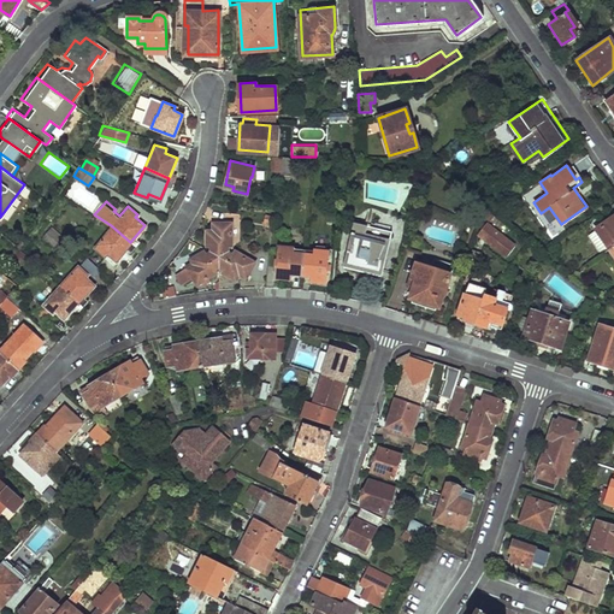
[(613,217),(596,230),(608,247),(613,242),(613,217)]
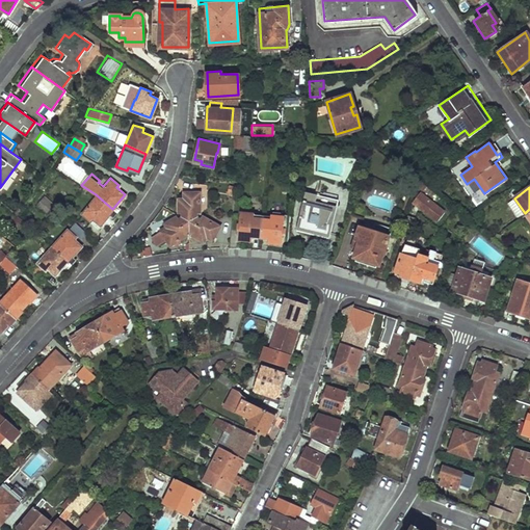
[(181,212),(181,217),(187,221),(196,216),(196,212),(199,212),(199,191),(183,192),(183,199),(177,199),(178,212),(181,212)]
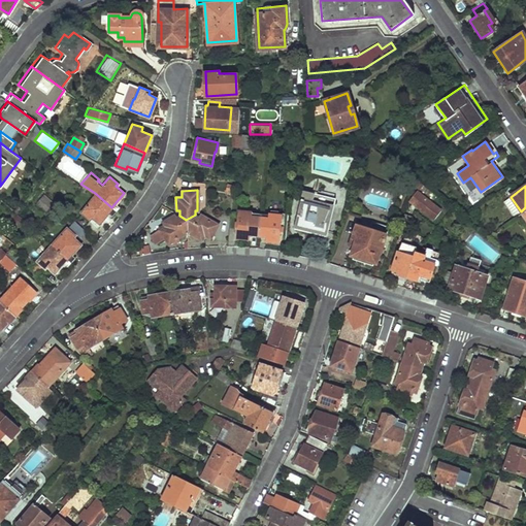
[(302,190),(293,227),(325,234),(332,203),(310,199),(313,192),(302,190)]
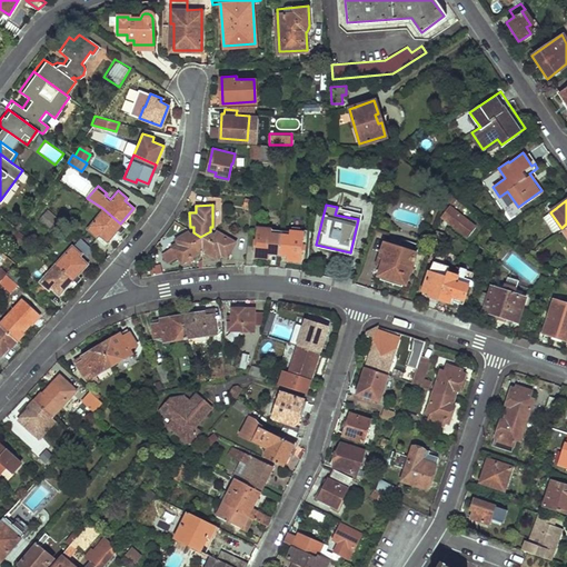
[(474,229),(448,207),(440,216),(466,238),(474,229)]
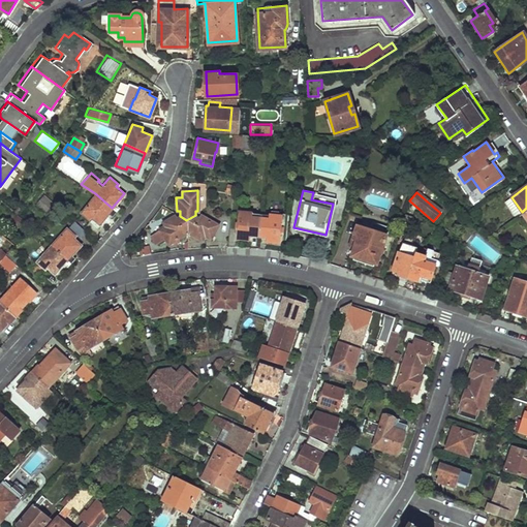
[(95,193),(81,210),(89,217),(91,215),(99,222),(112,208),(95,193)]
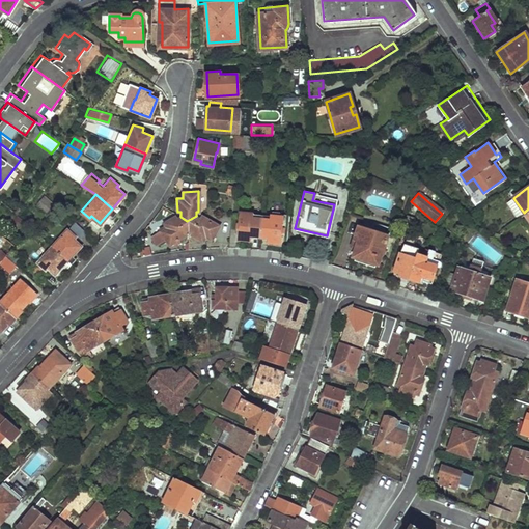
[(42,196),(36,202),(45,210),(50,203),(42,196)]
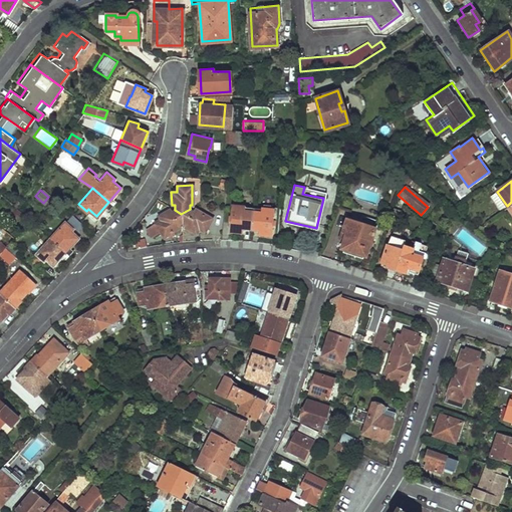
[(229,206),(228,220),(230,219),(230,230),(241,231),(241,227),(250,228),(252,207),(229,206)]
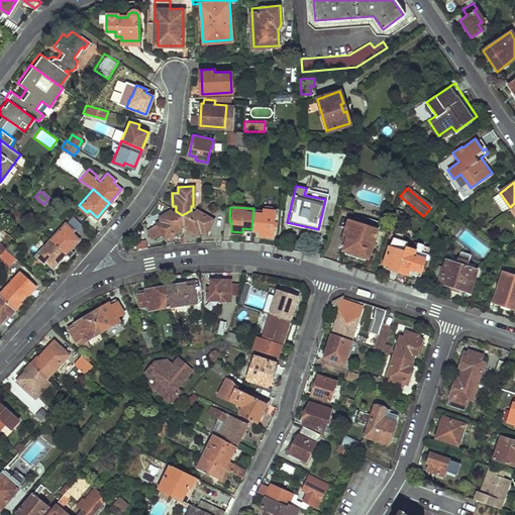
[(253,208),(251,229),(261,230),(260,234),(272,235),(274,209),(253,208)]
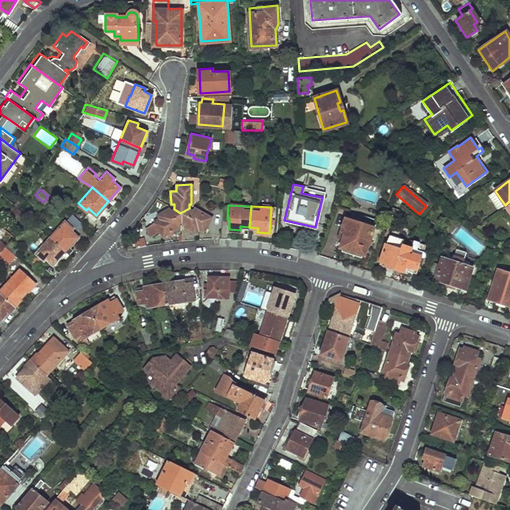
[(159,229),(163,235),(178,226),(176,222),(180,220),(180,213),(174,209),(170,211),(168,208),(158,214),(161,219),(147,227),(148,228),(147,229),(149,232),(150,232),(151,233),(159,229)]
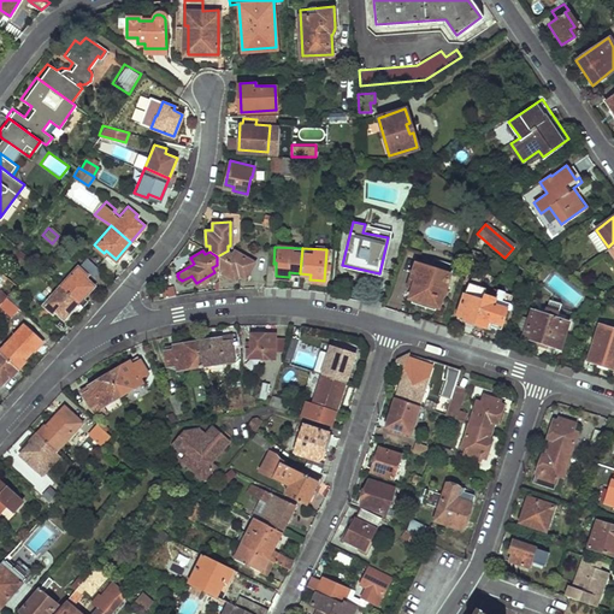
[(217,257),(217,265),(223,269),(220,272),(234,279),(240,270),(244,273),(252,261),(235,251),(232,254),(228,251),(217,257)]
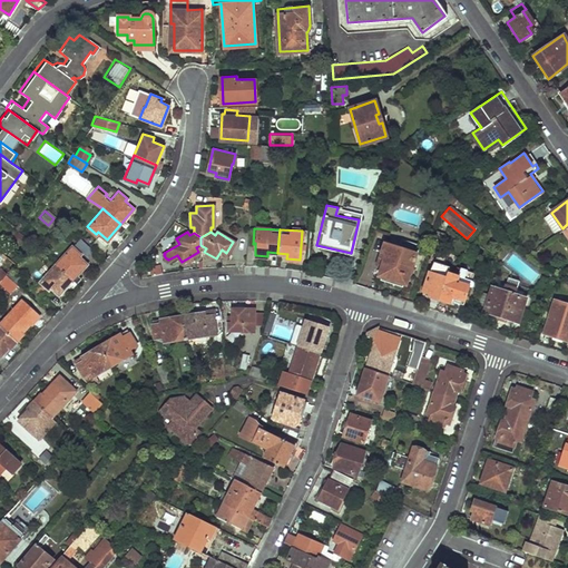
[(444,235),(436,232),(431,244),(440,247),(444,235)]
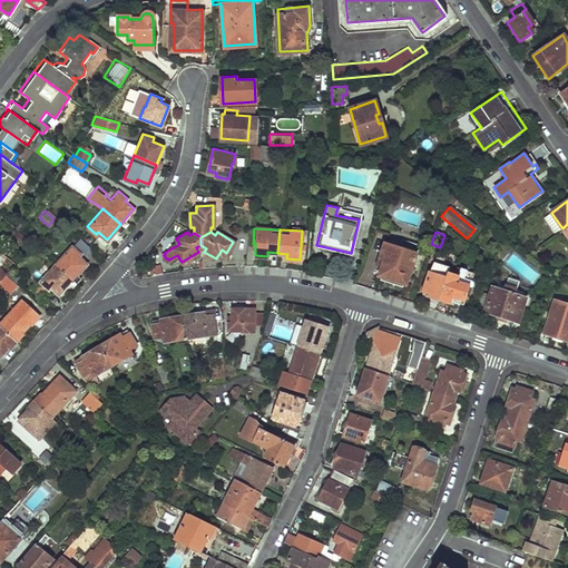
[(79,237),(75,242),(85,253),(90,247),(79,237)]
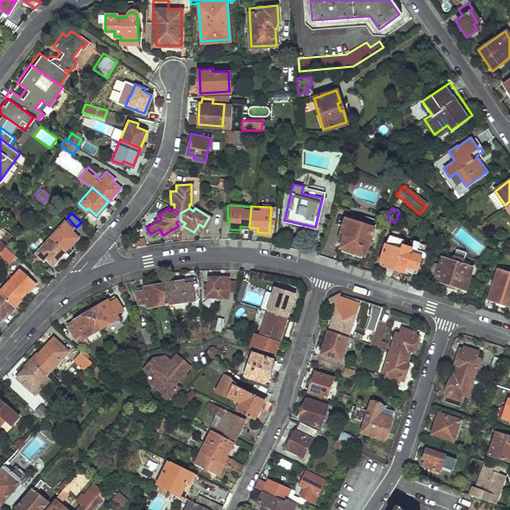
[(343,216),(340,230),(344,231),(339,247),(364,254),(373,225),(343,216)]
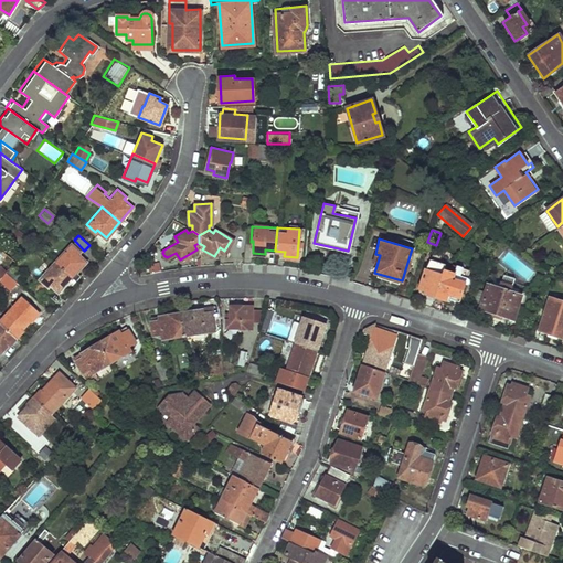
[(54,259),(73,275),(86,261),(77,253),(80,251),(71,242),(54,259)]
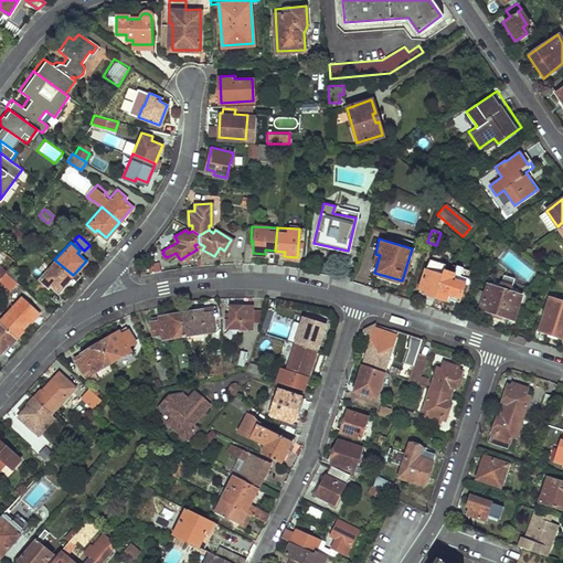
[(50,284),(59,291),(73,275),(54,259),(39,277),(48,286),(50,284)]
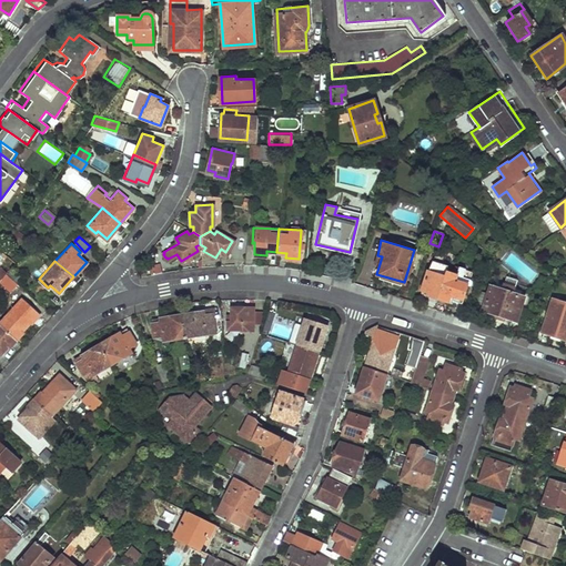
[(472,271),(456,264),(454,273),(446,271),(444,276),(437,296),(456,303),(457,301),(461,302),(472,271)]
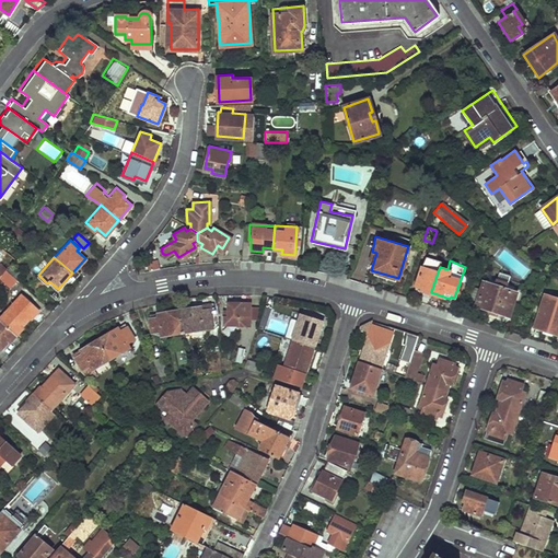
[(421,266),(414,289),(420,292),(421,289),(431,292),(438,272),(421,266)]
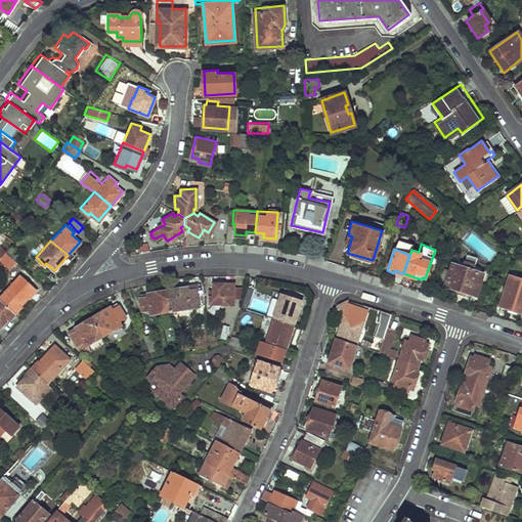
[(9,268),(15,261),(5,251),(0,257),(0,259),(9,268)]
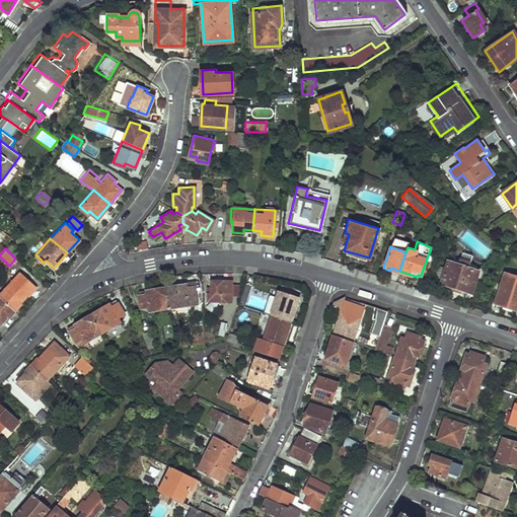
[(447,261),(440,282),(471,291),(477,271),(474,270),(475,265),(468,263),(471,254),(462,251),(459,260),(452,257),(451,262),(447,261)]
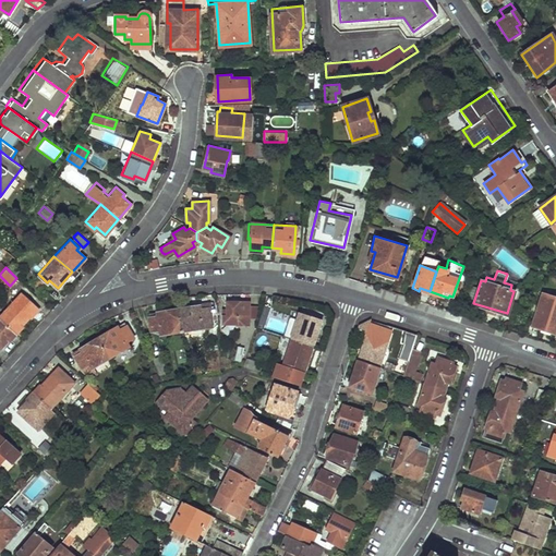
[(555,297),(543,292),(532,325),(555,333),(555,297)]
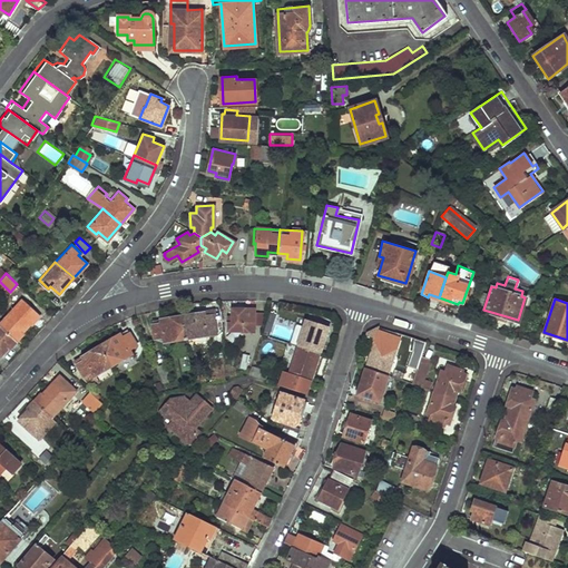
[(0,327),(16,341),(22,332),(21,331),(29,323),(22,316),(26,314),(16,305),(0,323),(0,327)]
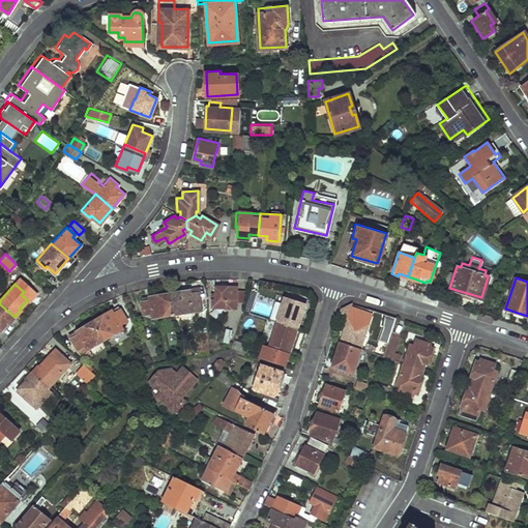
[(215,286),(215,294),(211,294),(211,306),(225,305),(225,309),(236,308),(236,286),(215,286)]
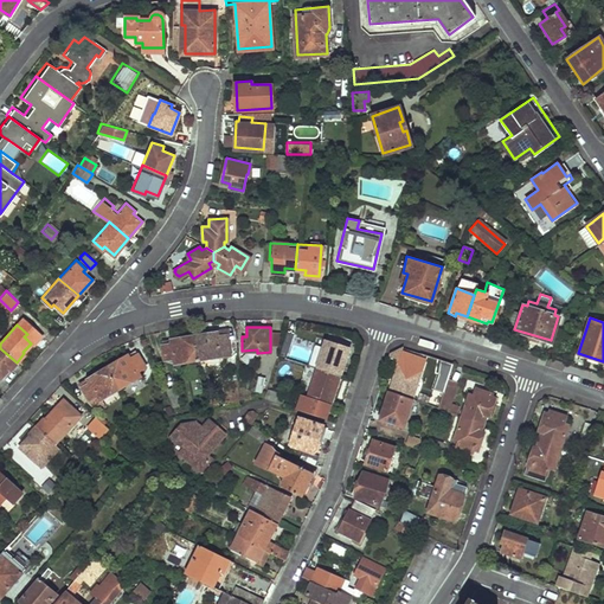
[(193,335),(198,360),(199,367),(223,364),(222,355),(230,354),(226,329),(193,335)]
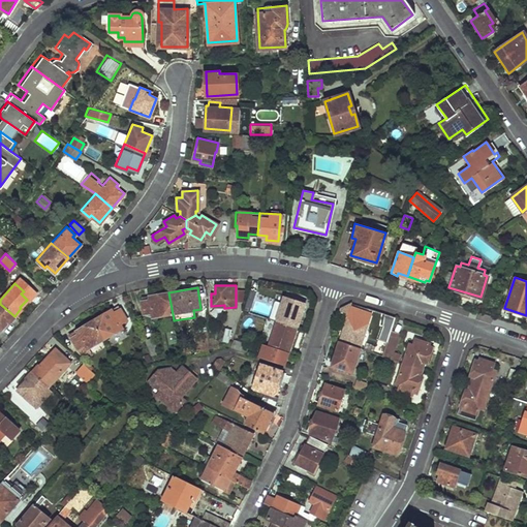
[(141,297),(144,313),(151,312),(152,317),(173,314),(168,292),(141,297)]
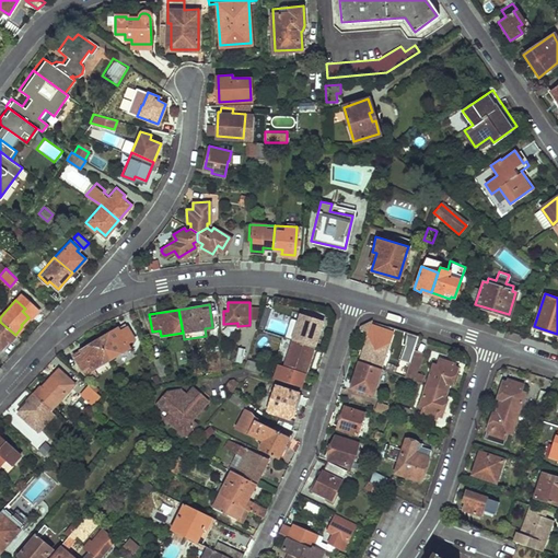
[(257,327),(265,329),(270,313),(263,311),(257,327)]
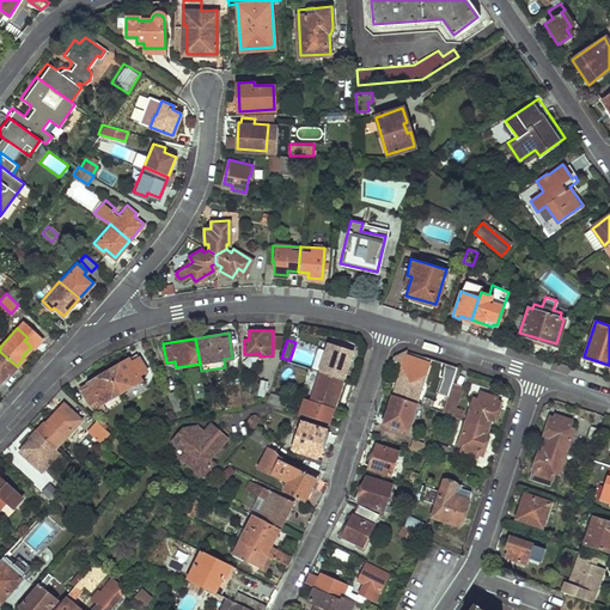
[(329,341),(319,370),(343,378),(351,357),(343,354),(346,347),(329,341)]
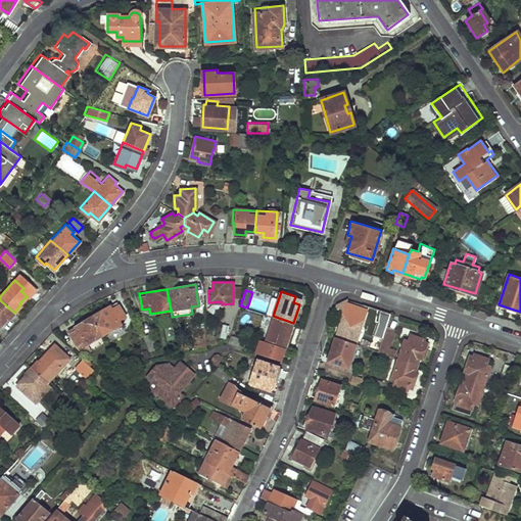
[(0,325),(6,319),(7,320),(14,313),(0,300),(0,325)]
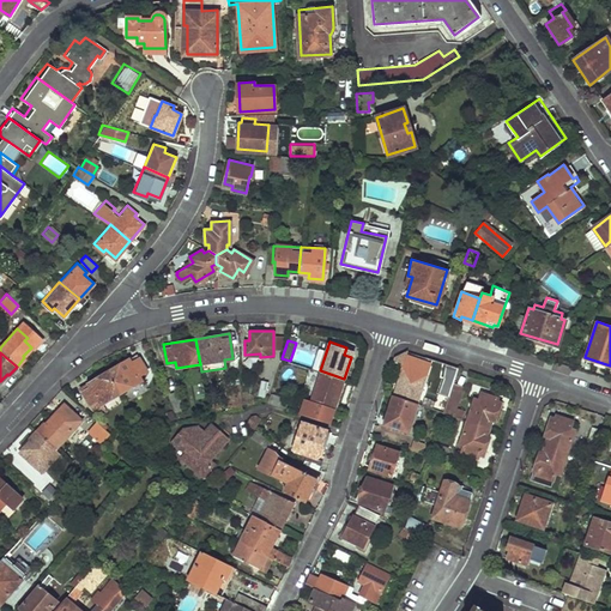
[(108,370),(122,392),(141,380),(138,375),(146,369),(135,354),(108,370)]
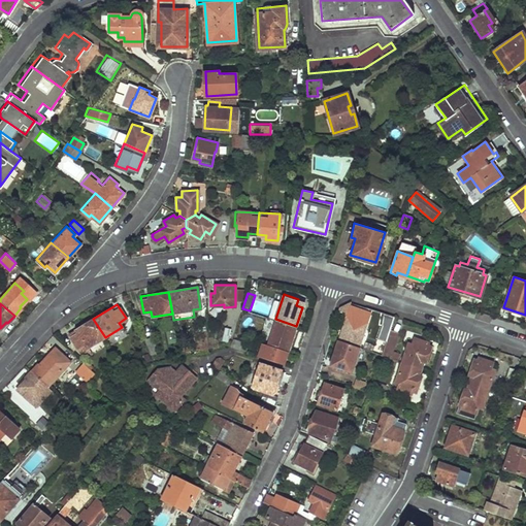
[(370,313),(350,306),(338,339),(359,347),(370,313)]
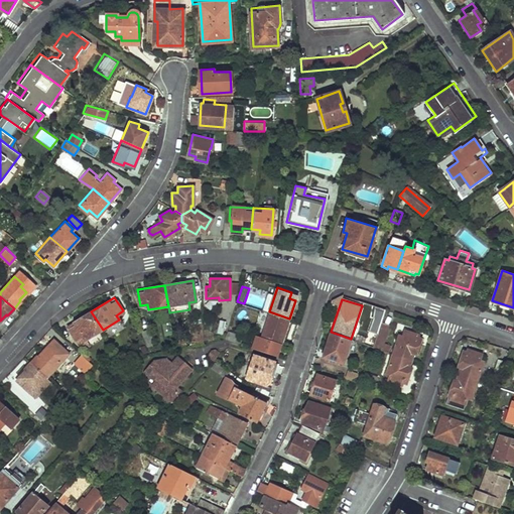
[(385,308),(375,305),(372,314),(382,317),(385,308)]
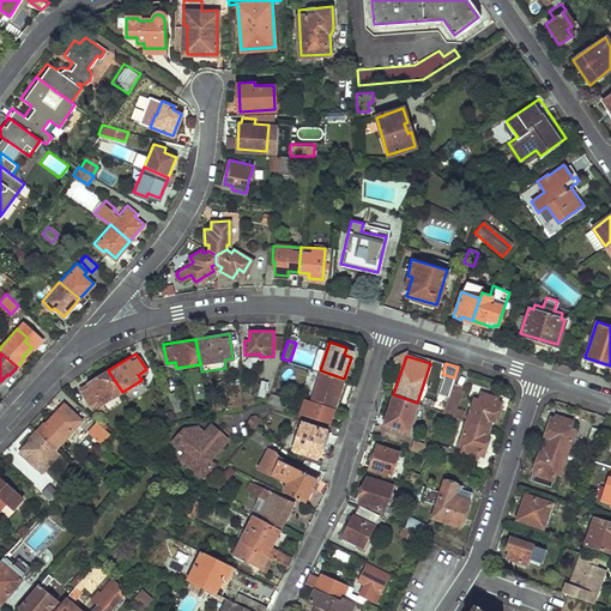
[(108,370),(80,388),(90,405),(100,399),(102,404),(122,392),(108,370)]
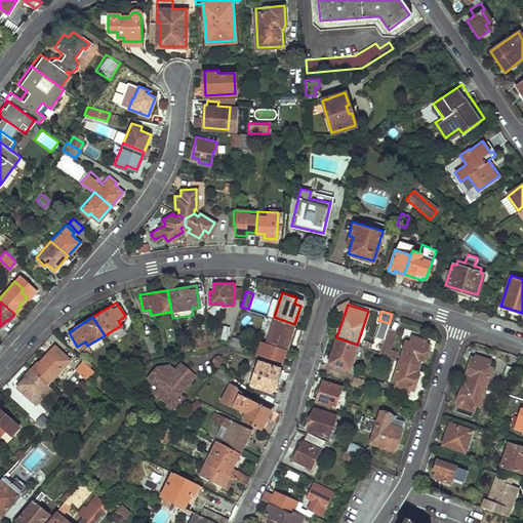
[(274,317),(266,342),(286,349),(294,324),(274,317)]
